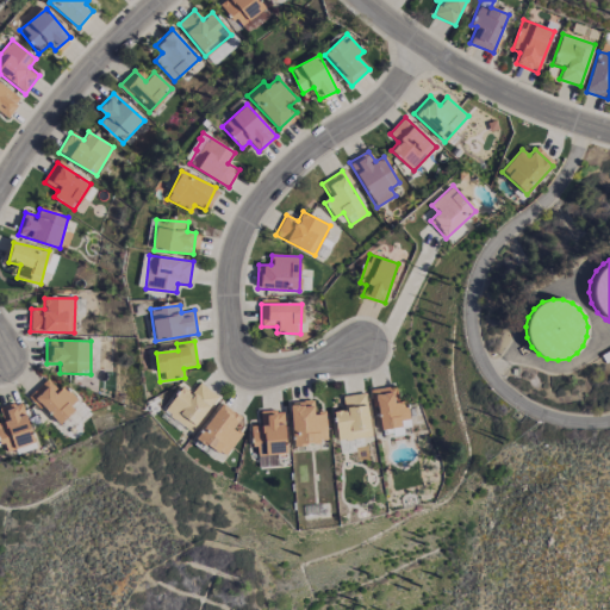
[(75,410),(70,405),(76,399),(63,385),(57,390),(48,379),(30,396),(58,425),(75,410)]
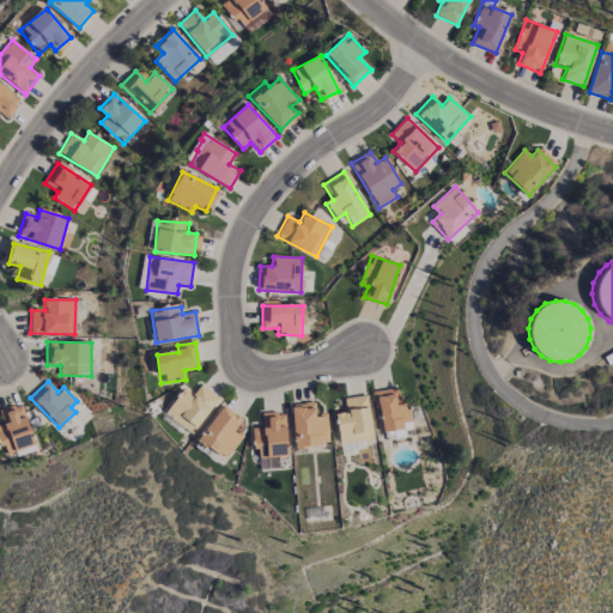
[(219,400),(201,384),(193,394),(184,388),(164,412),(190,435),(219,400)]
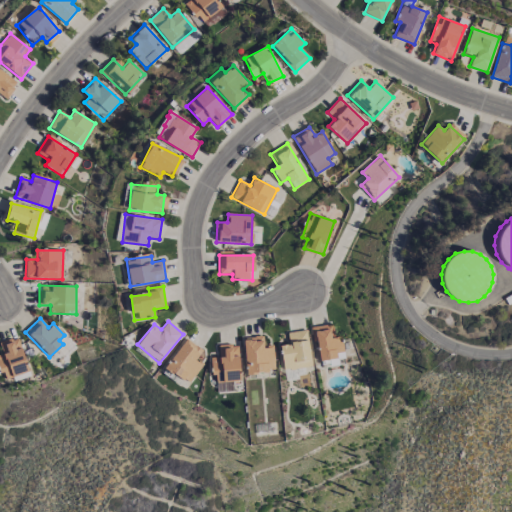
[(343,357),(342,337),(333,337),(333,325),(311,326),(312,341),(317,341),(318,359),(343,357)]
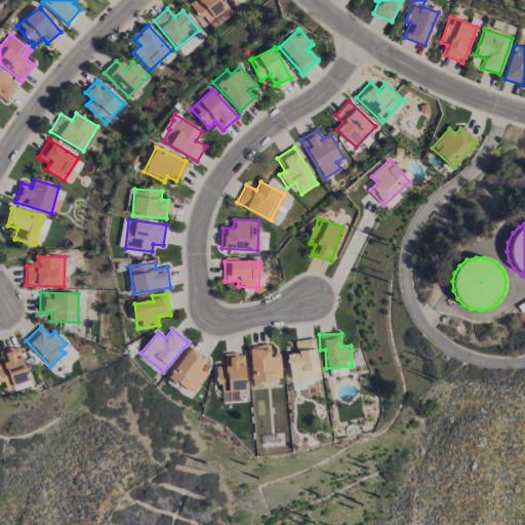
[(290,379),(319,376),(315,338),(294,341),(296,353),(287,354),(290,379)]
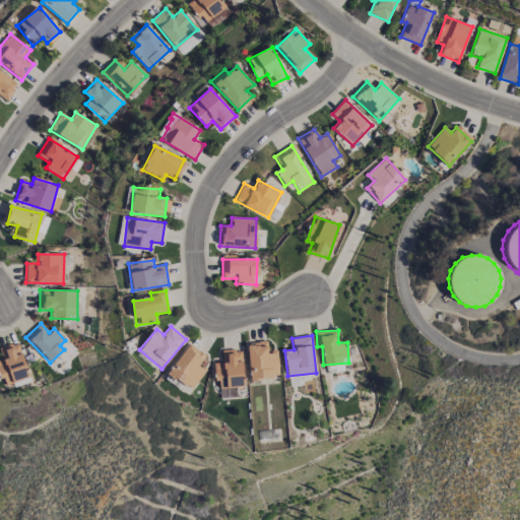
[(279,377),(277,352),(268,353),(266,341),(247,343),(250,380),(279,377)]
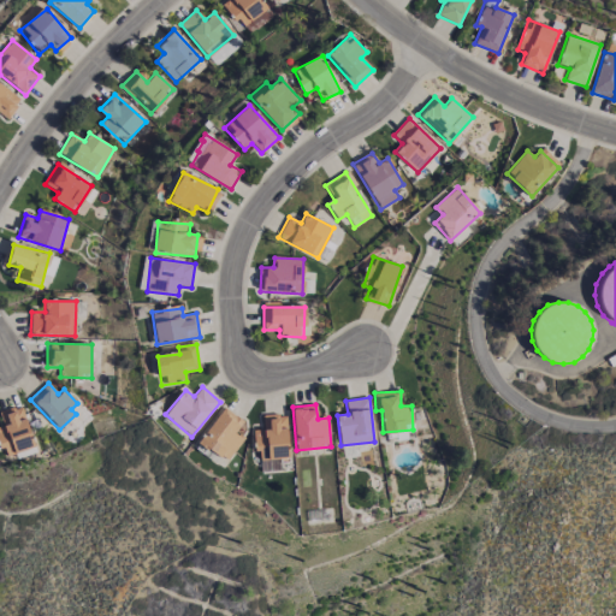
[(36,450),(21,406),(0,412),(0,414),(4,426),(0,426),(0,444),(5,461),(36,450)]
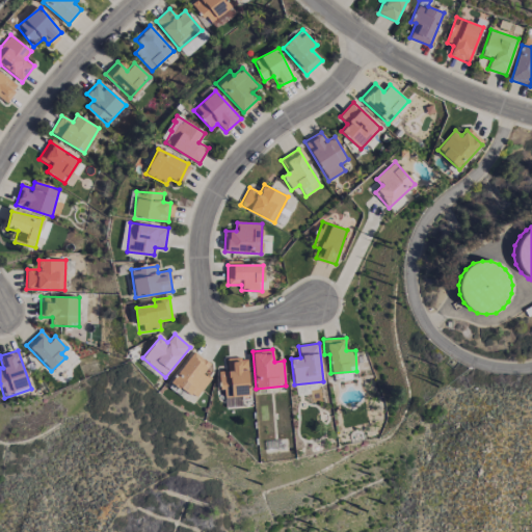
[(195,399),(210,379),(203,374),(209,365),(193,353),(171,381),(195,399)]
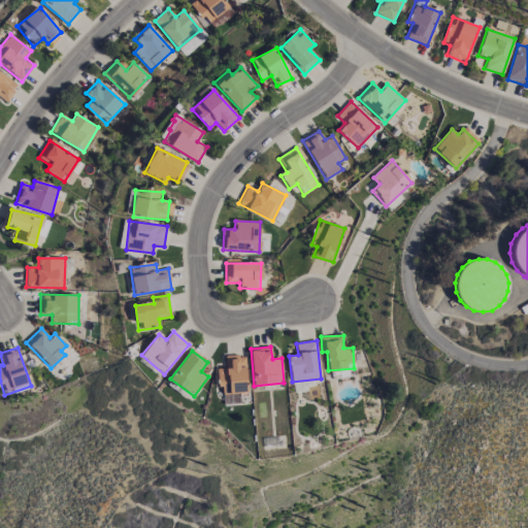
[(245,355),(225,356),(225,368),(217,369),(218,387),(223,386),(223,395),(248,394),(245,355)]
